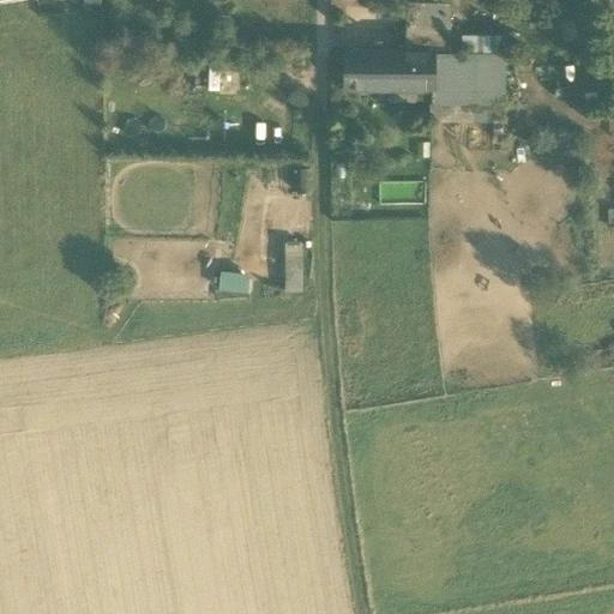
[(405,2),(404,54),(432,54),(450,55),(450,4),(405,2)]
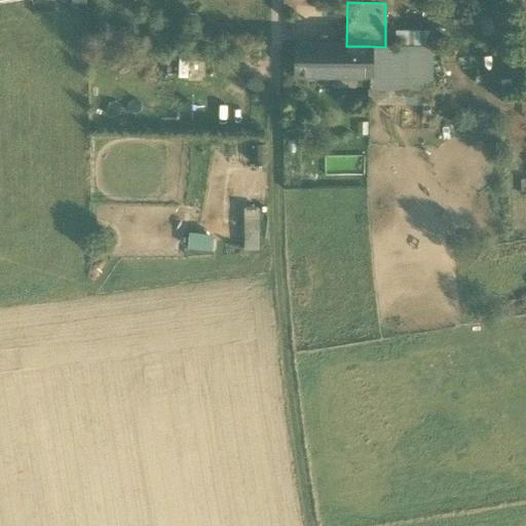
[(401,32),(402,47),(433,47),(433,31),(401,32)]
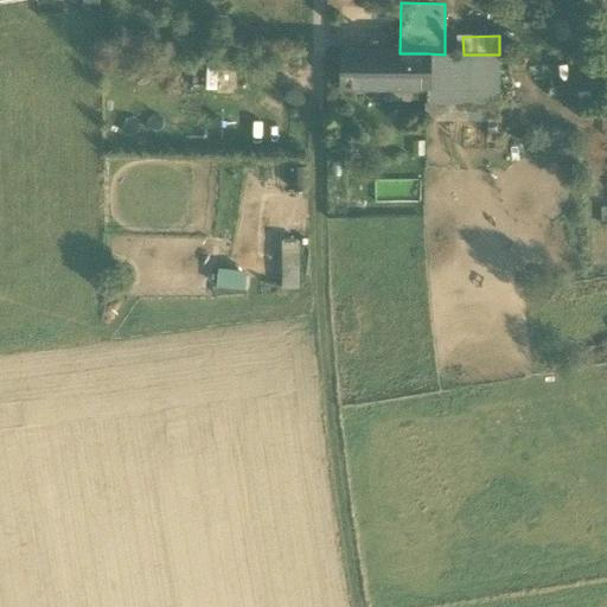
[(342,89),(388,89),(409,89),(426,89),(427,89),(427,53),(400,53),(342,53),(342,89)]
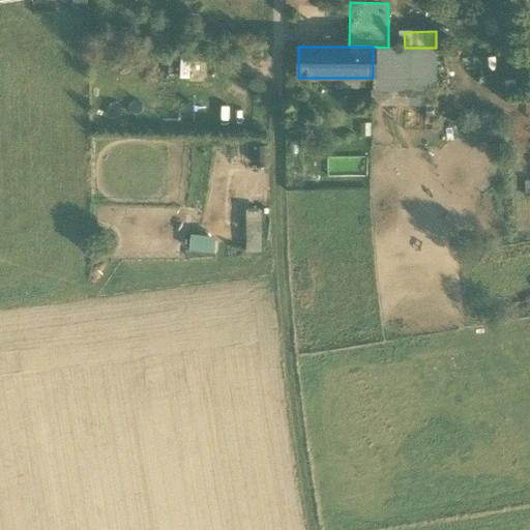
[(372,105),(405,106),(406,56),(401,56),(401,48),(388,48),(373,47),(373,78),(372,78),(372,105)]
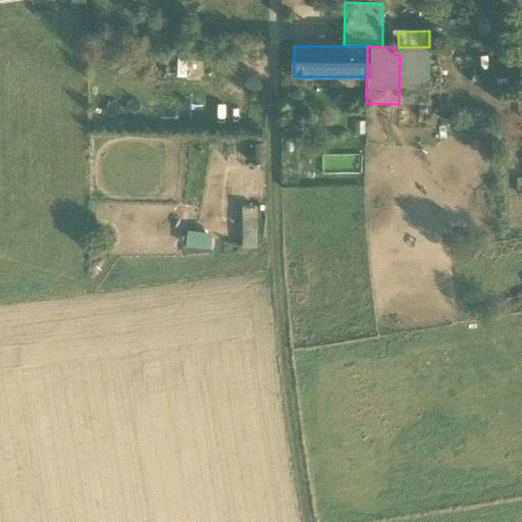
[(399,47),(395,47),(395,55),(400,55),(399,104),(413,104),(414,93),(428,93),(429,47),(399,47)]
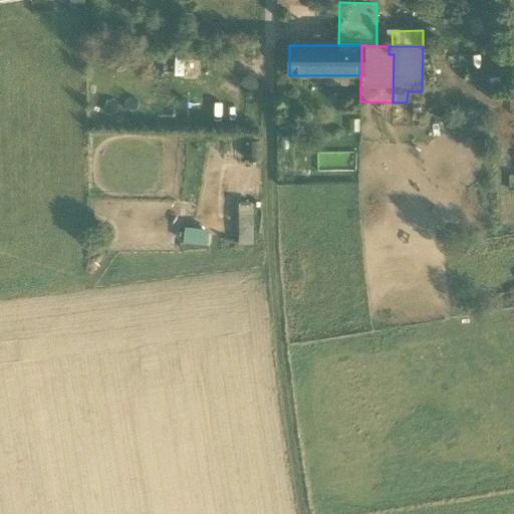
[(346,86),(346,75),(328,75),(328,85),(346,86)]
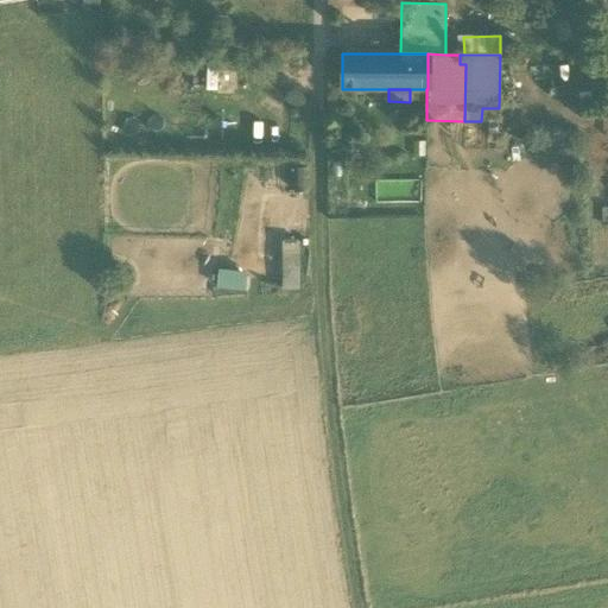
[(299,287),(298,241),(282,242),(284,289),(299,287)]
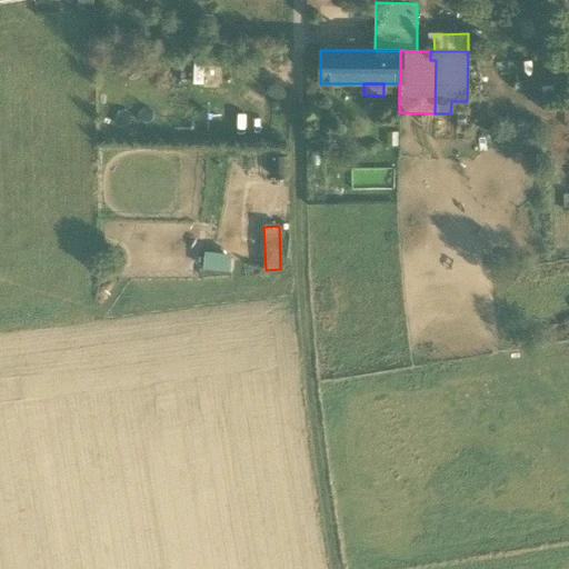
[(203,269),(230,270),(230,253),(203,252),(203,269)]
